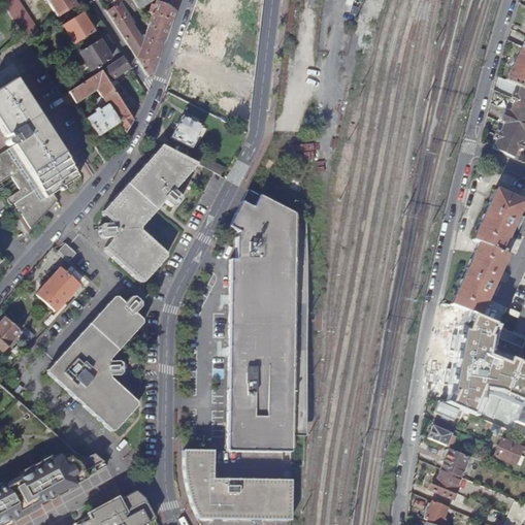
[(25,5),(22,0),(3,0),(12,12),(25,5)]
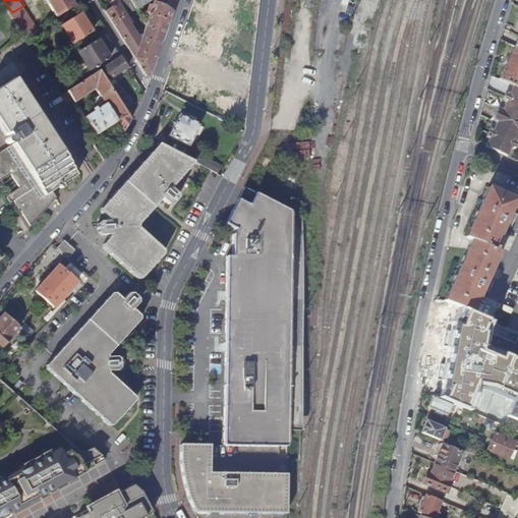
[(49,0),(59,14),(77,3),(75,0),(49,0)]
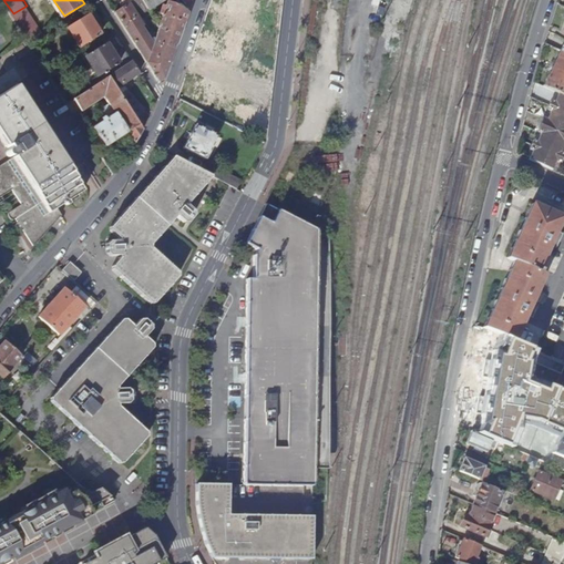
[(142,13),(133,0),(130,0),(123,4),(116,9),(140,47),(161,81),(168,77),(172,64),(178,48),(162,23),(155,44),(139,19),(141,18),(140,16),(142,13)]
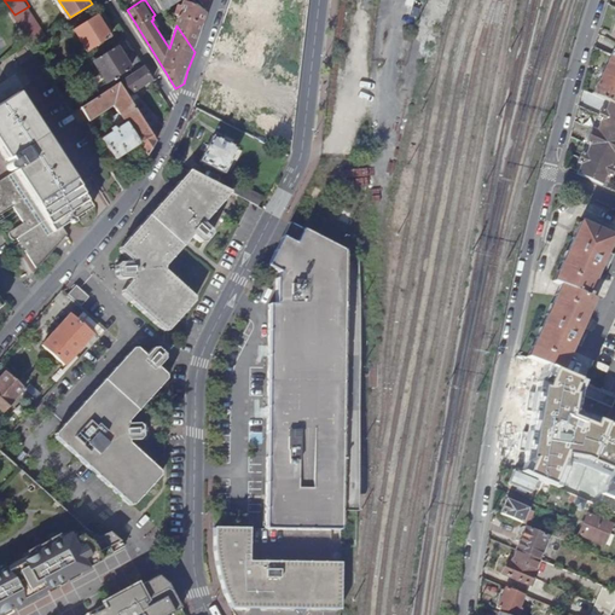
[(155,15),(164,7),(158,0),(145,0),(155,15)]
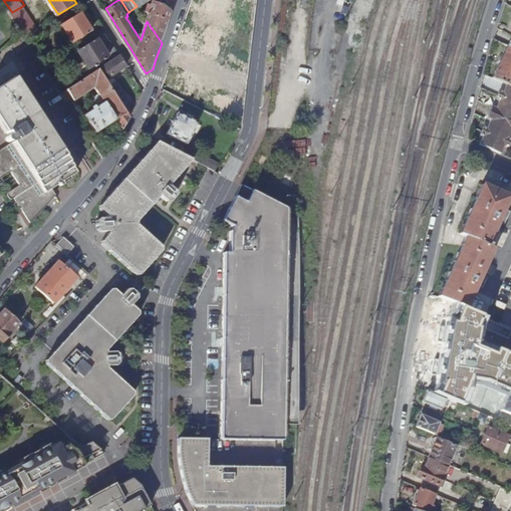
[(212,0),(210,5),(211,6),(225,11),(229,0),(212,0)]
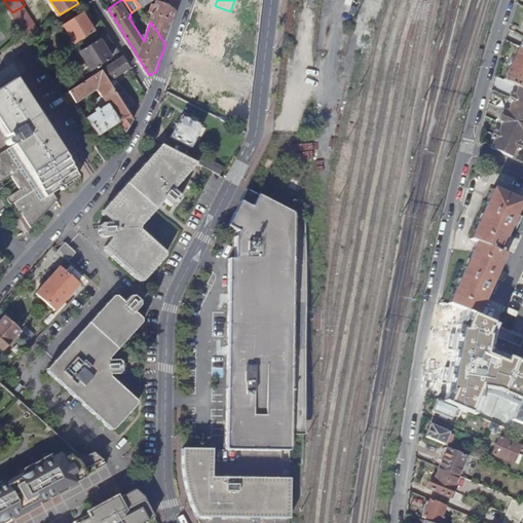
[(157,1),(150,22),(165,44),(173,23),(177,9),(172,6),(157,1)]
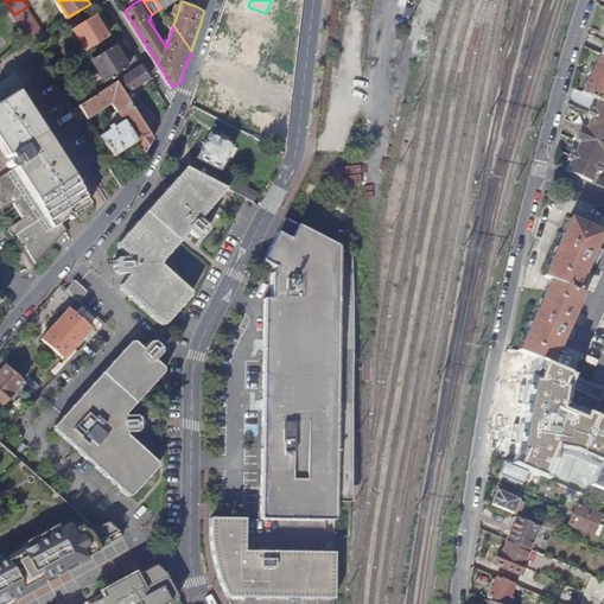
[(49,37),(29,6),(14,14),(27,35),(35,45),(49,37)]
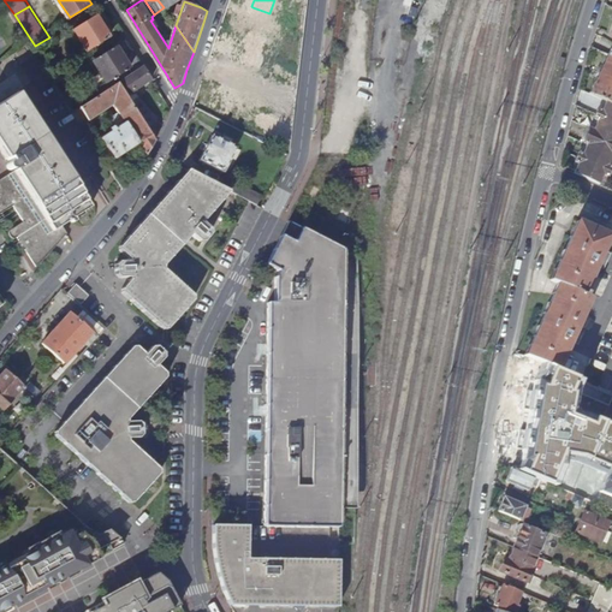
[(267,21),(269,13),(253,7),(250,15),(253,16),(267,21)]
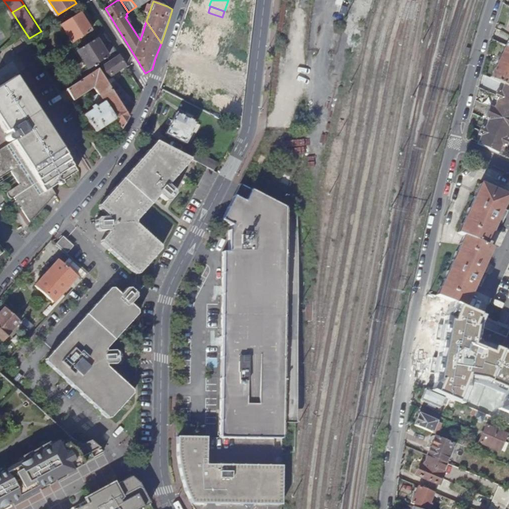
[(63,22),(75,41),(93,29),(81,11),(63,22)]
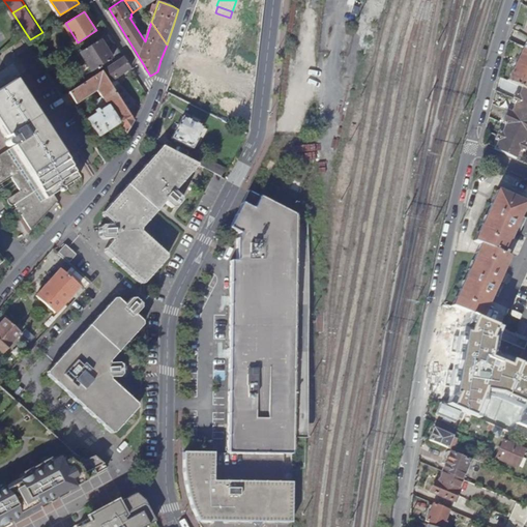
[(111,59),(113,62),(125,55),(118,44),(109,50),(101,38),(82,51),(94,69),(111,59)]
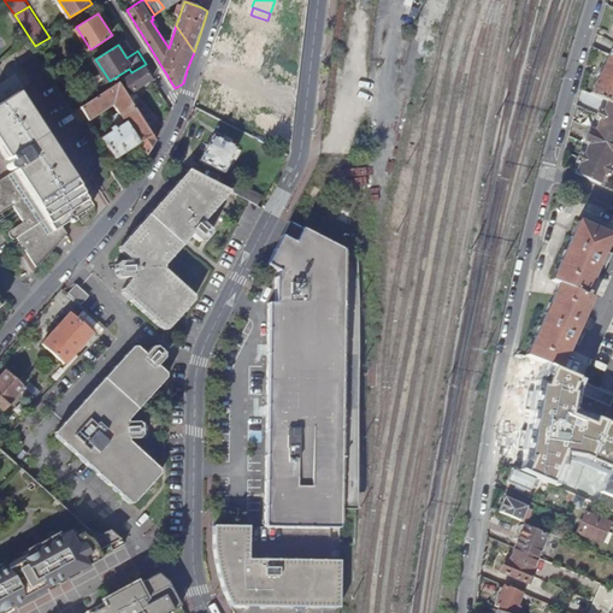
[(612,53),(611,52),(594,90),(611,99),(612,99),(612,53)]
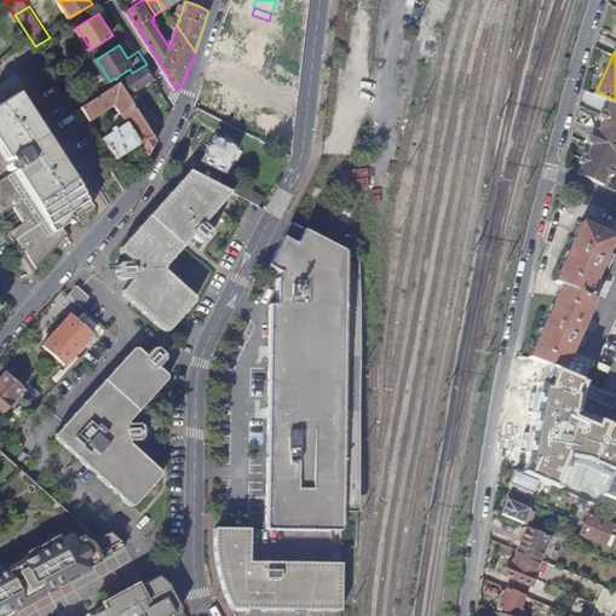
[(130,95),(155,78),(147,64),(132,73),(121,80),(130,95)]
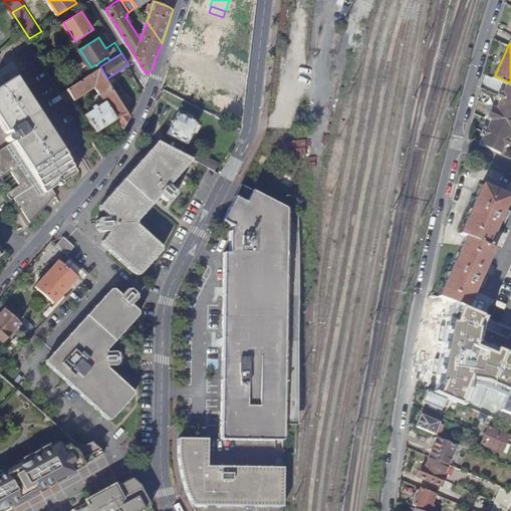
[(117,117),(124,128),(132,115),(107,78),(100,66),(63,91),(71,102),(97,85),(99,88),(101,91),(93,96),(97,102),(94,104),(96,107),(87,113),(98,130),(117,117)]
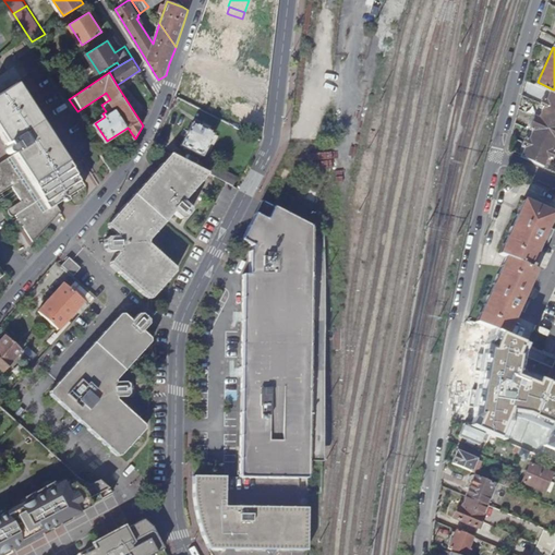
[(15,154),(0,164),(0,192),(34,243),(36,240),(63,212),(59,204),(85,185),(41,117),(20,82),(0,94),(0,129),(9,143),(11,142),(13,145),(12,146),(15,154)]
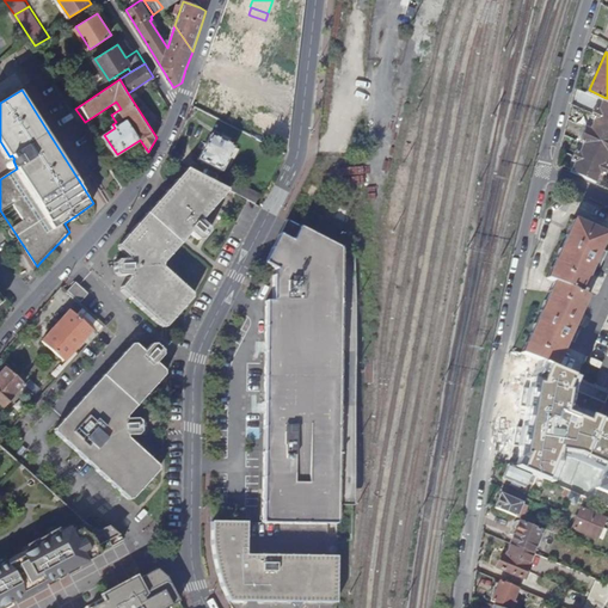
[(265,110),(269,103),(252,96),(251,98),(253,100),(252,103),(265,110)]
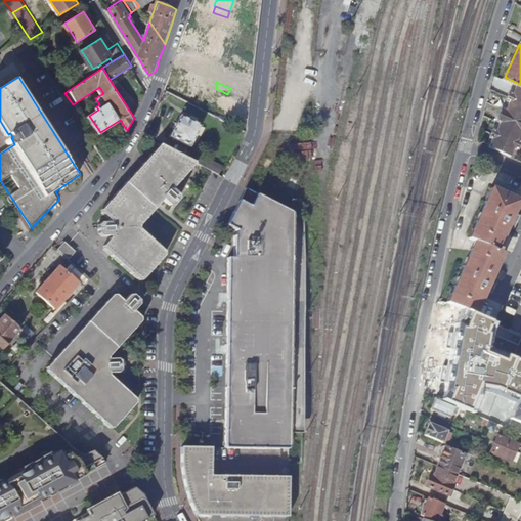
[(520,84),(519,84),(516,91),(514,90),(510,98),(512,99),(509,106),(506,105),(501,118),(504,119),(500,127),(496,125),(492,134),(495,135),(491,143),(513,153),(517,145),(520,146),(520,84)]
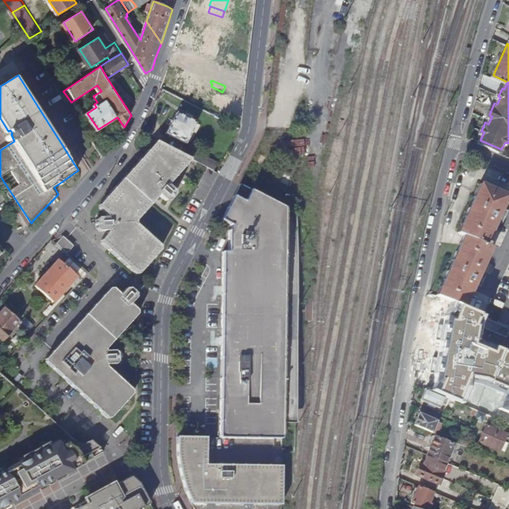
[(210,108),(211,106),(214,101),(202,95),(199,102),(210,108)]
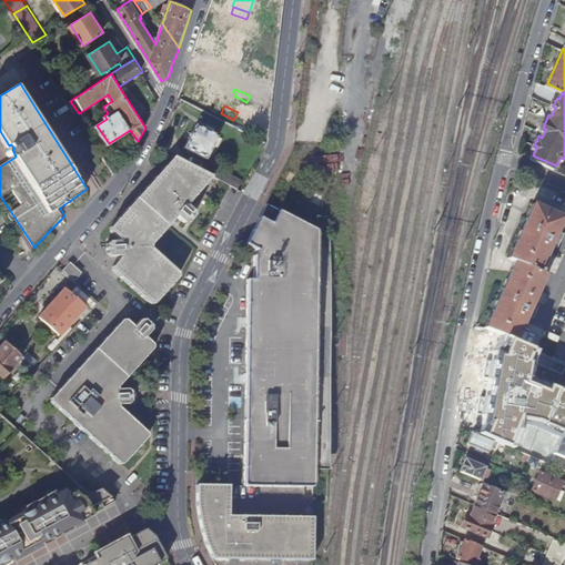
[(244,115),(238,112),(234,118),(240,121),(244,115)]
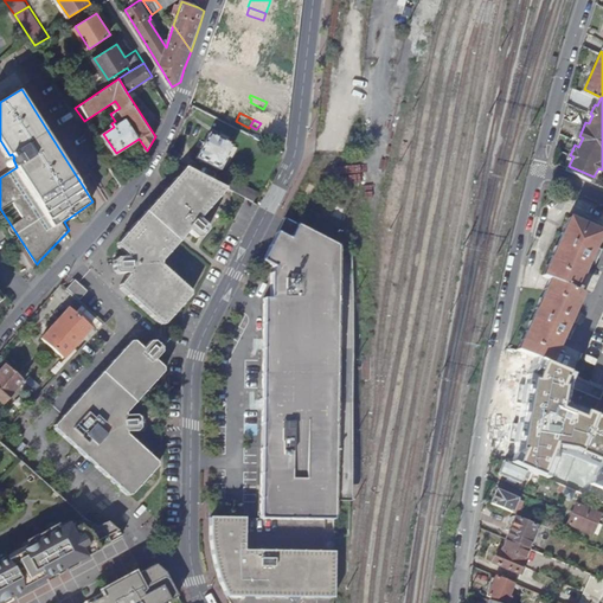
[(200,156),(223,167),(235,143),(212,132),(200,156)]
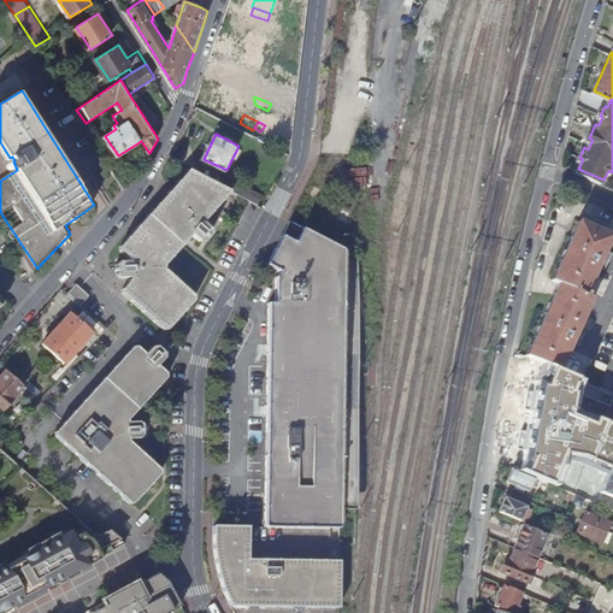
[(206,220),(234,189),(227,186),(192,168),(182,178),(123,245),(123,249),(131,257),(131,260),(123,260),(118,264),(119,275),(122,277),(133,277),(133,280),(125,289),(125,294),(166,329),(171,329),(196,300),(196,296),(168,270),(168,264),(195,234),(202,240),(207,240),(213,233),(213,228),(206,220)]
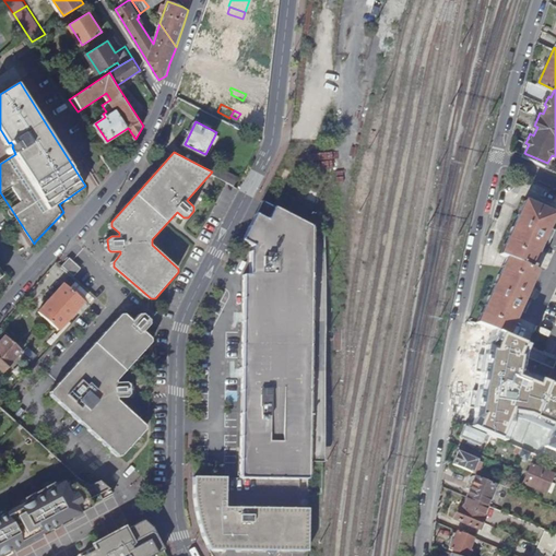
[(115,154),(108,158),(115,168),(118,165),(120,163),(115,154)]
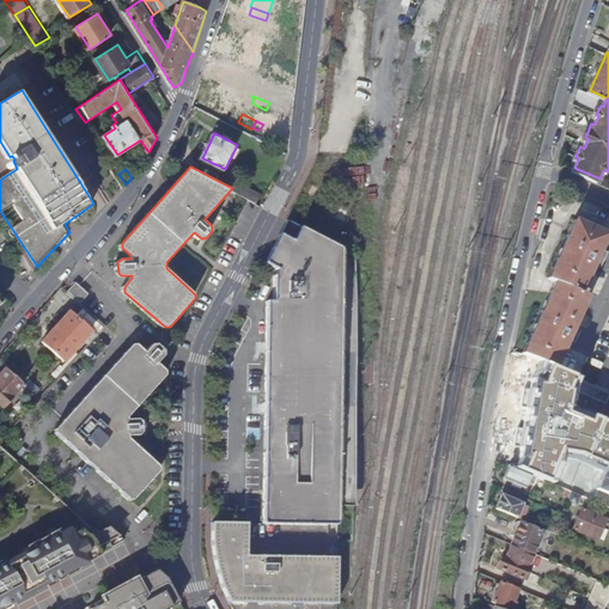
[(230,175),(225,184),(232,188),(251,198),(259,201),(263,192),(230,175)]
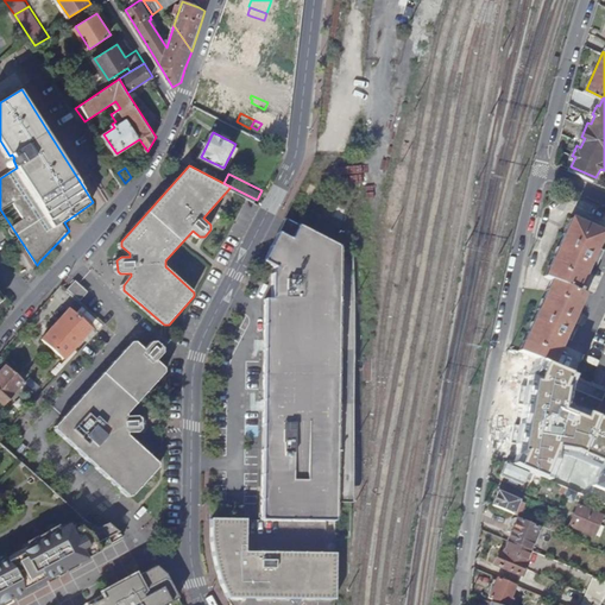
[(265,517),(325,518),(339,520),(344,243),(340,243),(289,216),(268,259),(279,265),(276,271),(276,297),(269,297),(266,424),(266,447),(265,517)]
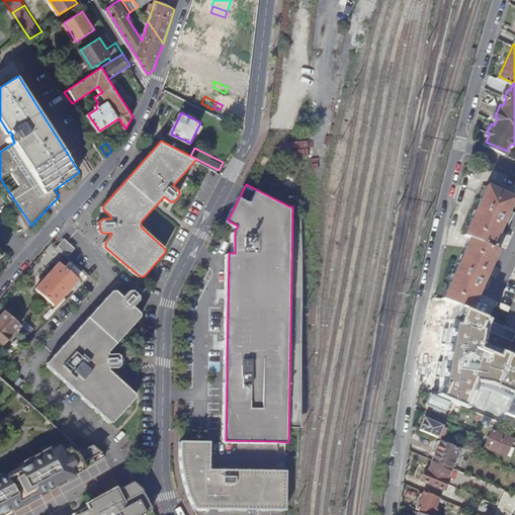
[(445,295),(474,308),(484,284),(489,286),(495,275),(489,272),(497,253),(500,247),(492,243),(503,220),(508,222),(513,210),(507,207),(512,195),(487,185),(466,232),(471,235),(469,240),(445,295)]
